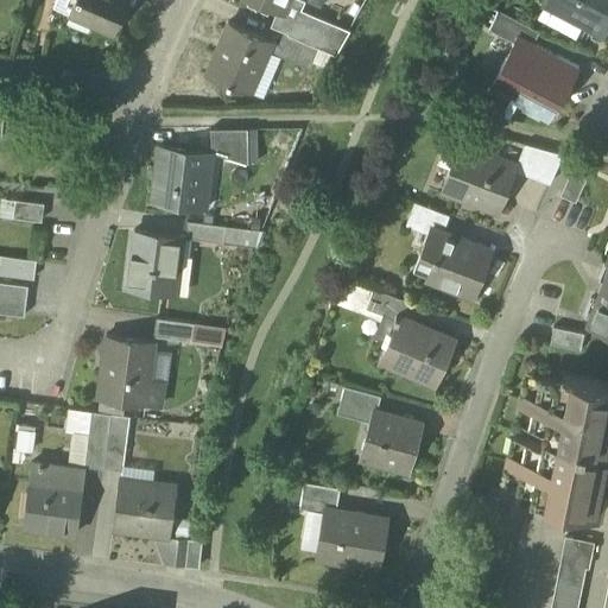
[(75,0),(70,13),(115,33),(130,0),(75,0)]
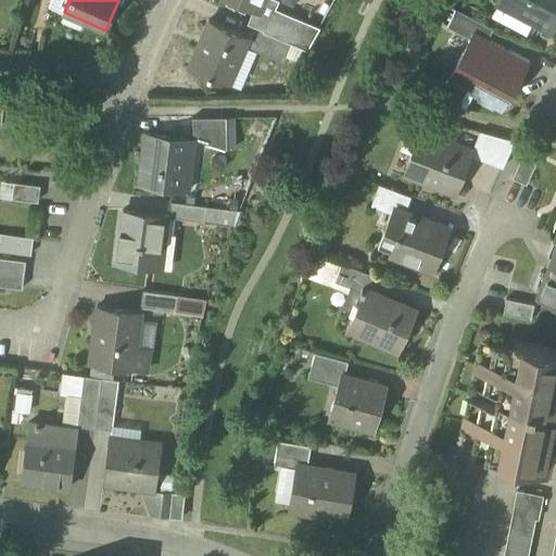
[(265,0),(231,0),(254,11),(260,13),(264,4),(265,0)]
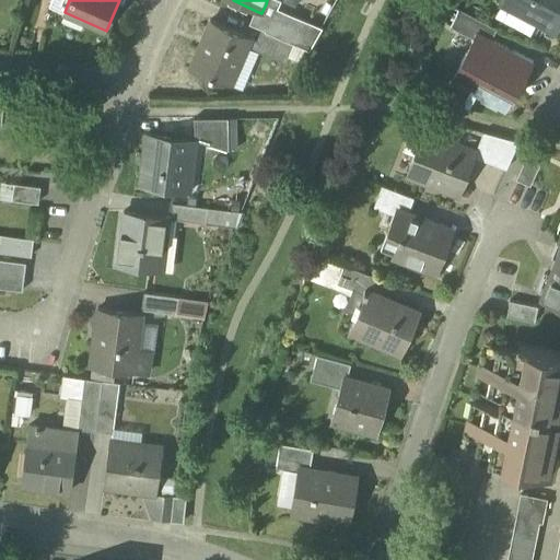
[(559,0),(503,0),(502,2),(557,31),(559,23),(559,0)]
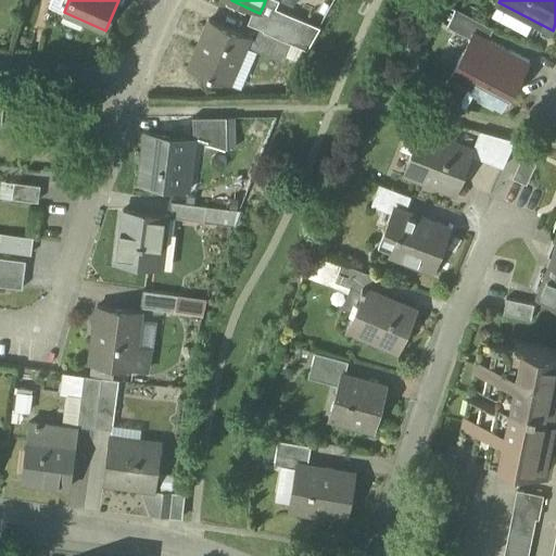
[(319,28),(264,4),(260,13),(254,11),(249,23),(261,28),(292,42),(307,49),(319,28)]
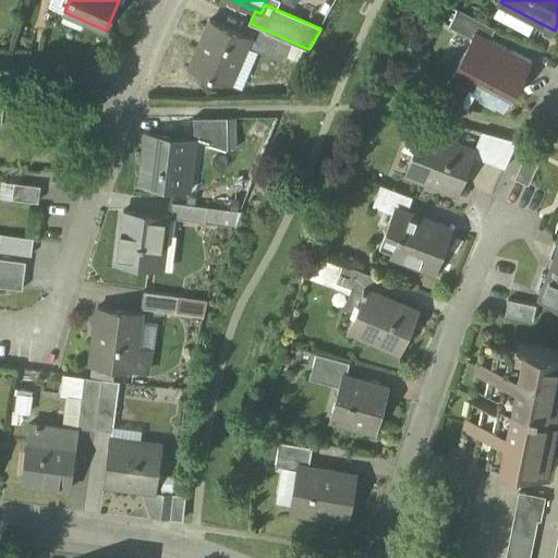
[(495,28),(460,9),(450,26),(474,38),(476,34),(488,39),(495,28)]
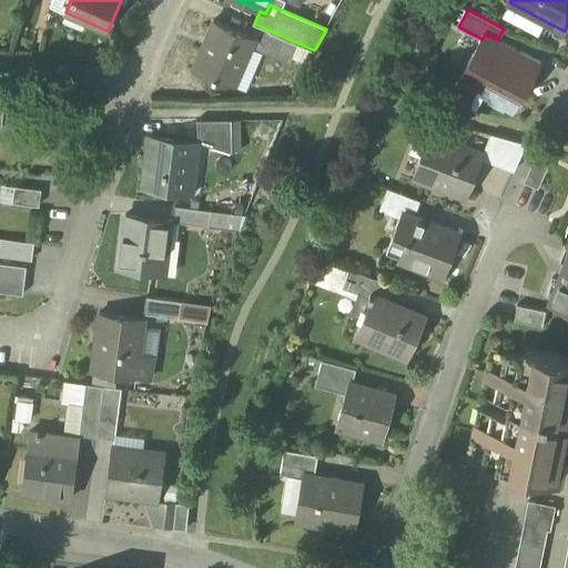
[(254,39),(214,21),(193,69),(215,79),(216,78),(234,85),(254,39)]
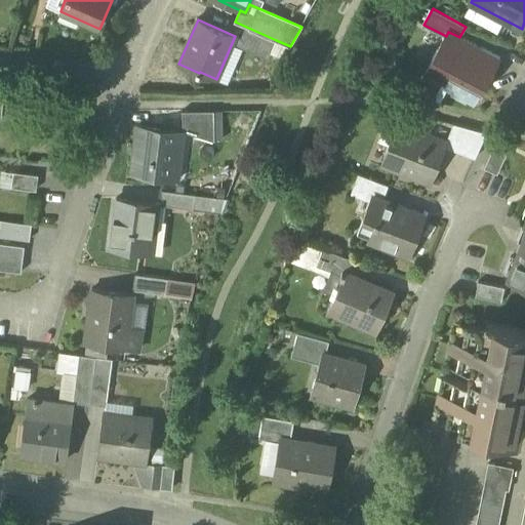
[(276,40),(246,27),(240,40),(270,53),(276,40)]
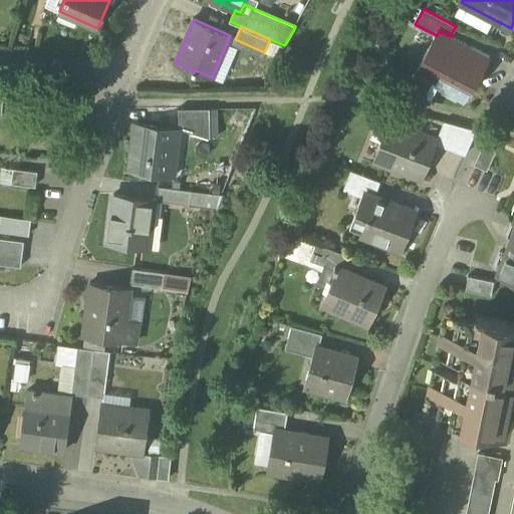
[(450,36),(439,31),(437,35),(413,79),(426,86),(427,88),(432,90),(436,81),(467,97),(489,57),(450,36)]
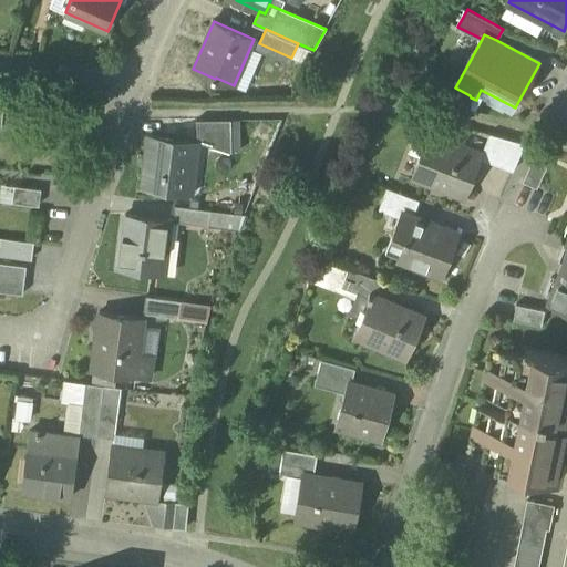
[(232,121),(197,121),(197,138),(230,138),(229,151),(232,151),(232,121)]
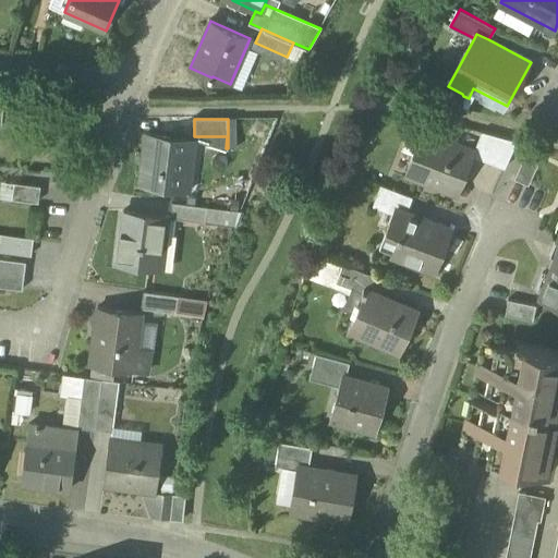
[(474,154),(422,133),(407,173),(459,194),(474,154)]
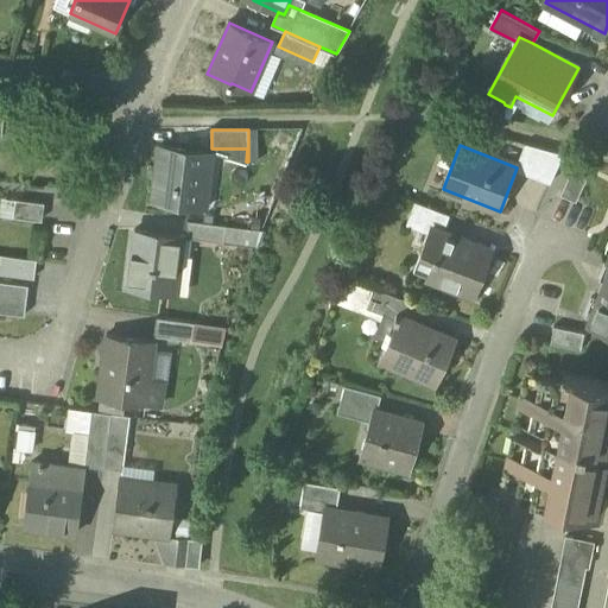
[(563,156),(532,146),(521,173),(550,185),(563,156)]
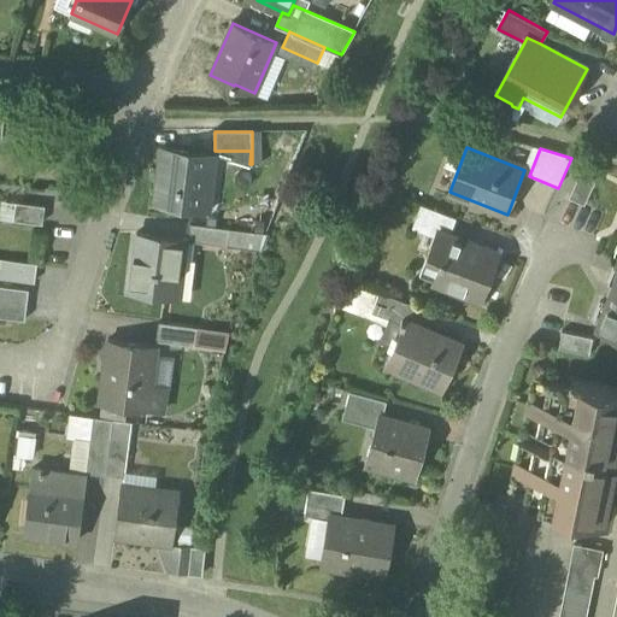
[(215,156),(162,150),(156,207),(209,212),(209,210),(201,210),(205,176),(212,177),(215,156)]
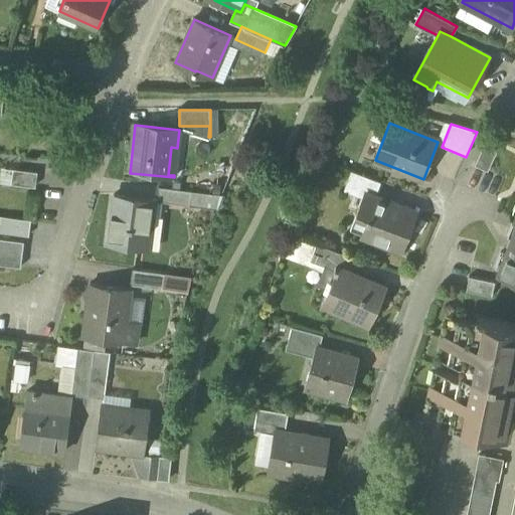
[(490,135),(475,165),(488,172),(504,138),(490,135)]
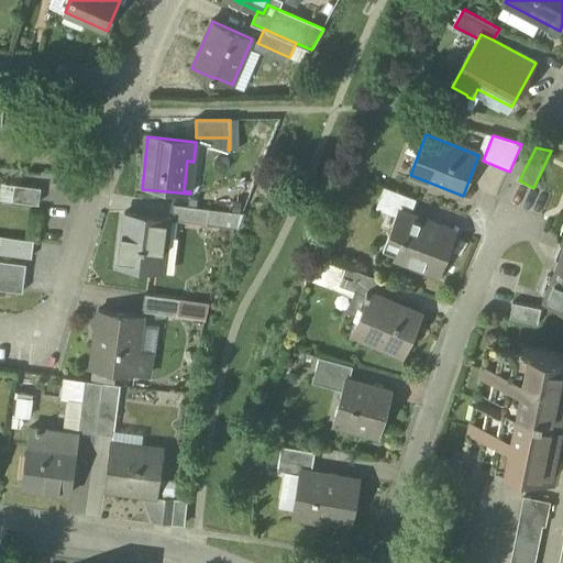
[(41,189),(15,186),(13,201),(39,205),(41,189)]
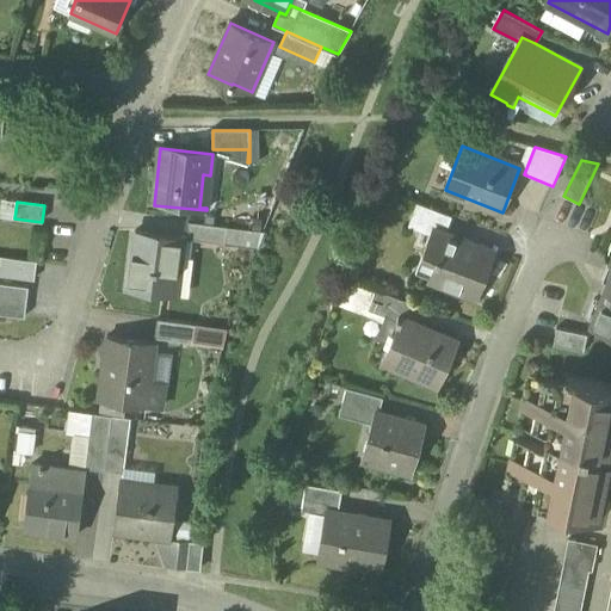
[(452,216),(417,203),(409,221),(432,229),(432,228),(445,233),(452,216)]
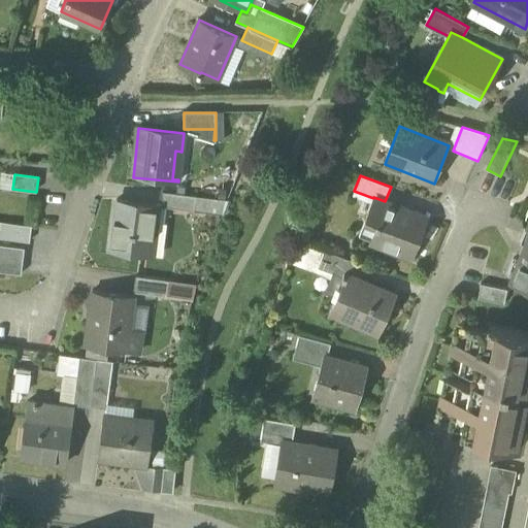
[(196,196),(162,192),(161,206),(194,210),(196,196)]
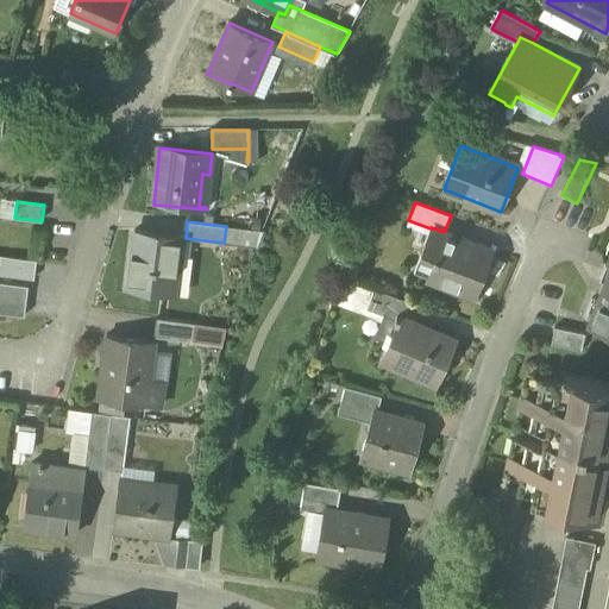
[(444,232),(431,227),(431,228),(421,252),(434,257),(426,278),(440,283),(440,286),(453,292),(454,289),(476,297),(494,251),(444,232)]
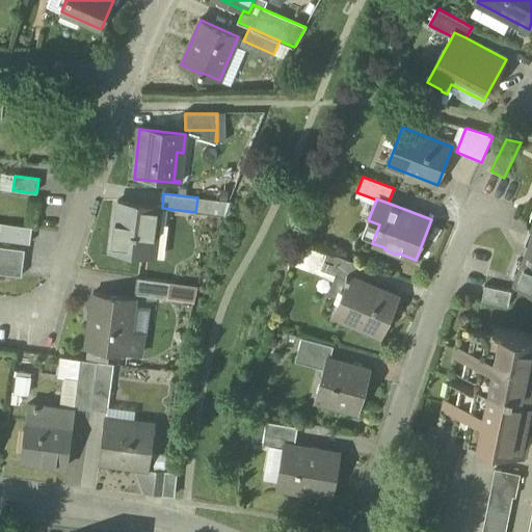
[(157,207),(118,202),(112,253),(151,257),(157,207)]
